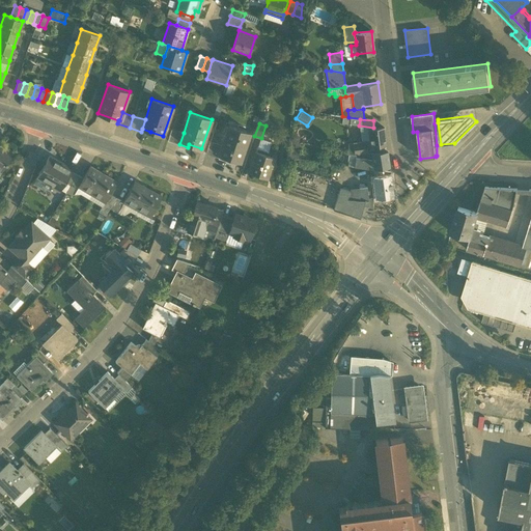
[(227,158),(240,162),(249,132),(228,124),(222,145),(219,155),(218,158),(226,161),(227,158)]
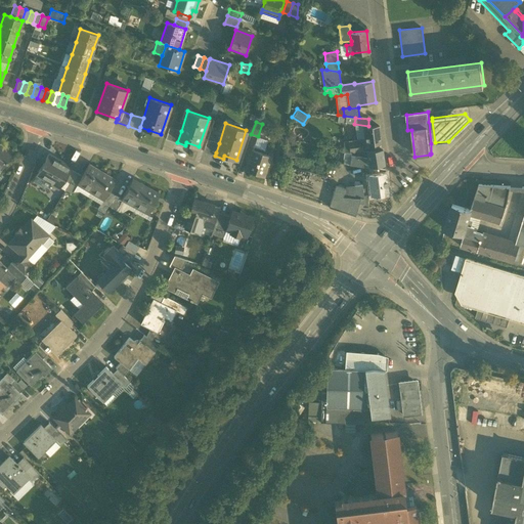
[(356,151),(366,150),(366,149),(382,147),(379,126),(363,129),(365,139),(355,140),(356,151)]
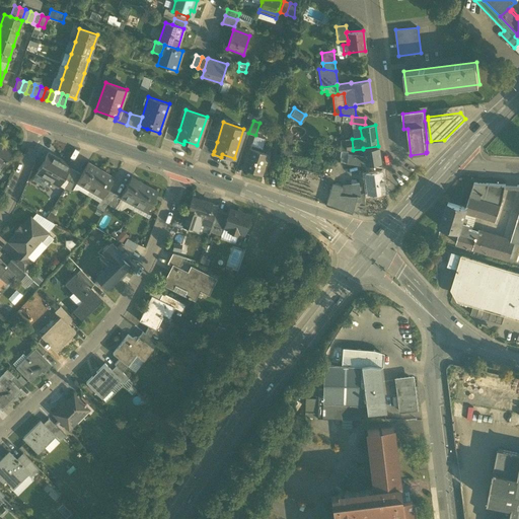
[(164,138),(175,141),(179,130),(167,126),(164,138)]
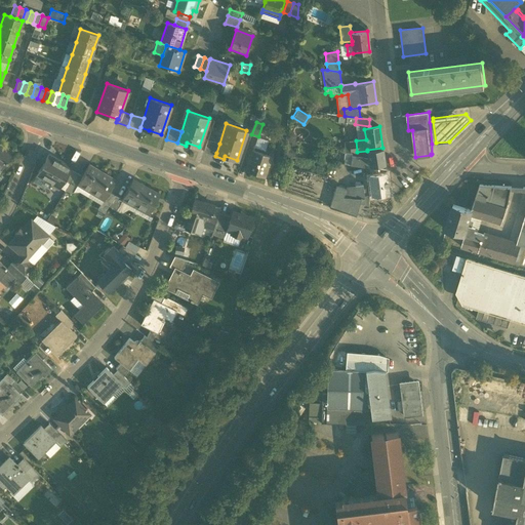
[(203,152),(215,156),(216,153),(219,144),(207,139),(203,152)]
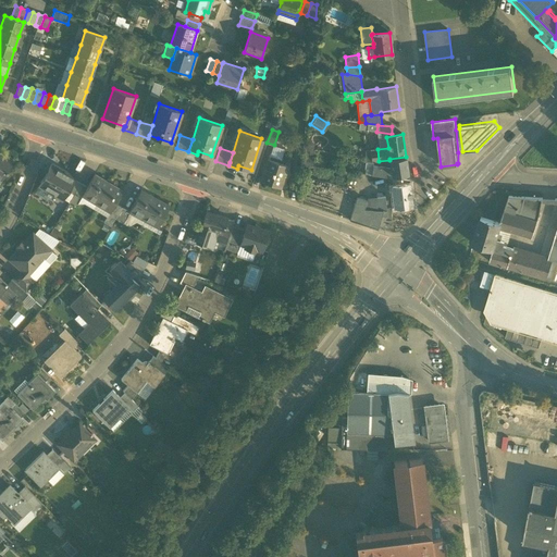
[(367,158),(368,162),(372,162),(379,161),(378,149),(366,151),(361,151),(362,157),(367,158)]
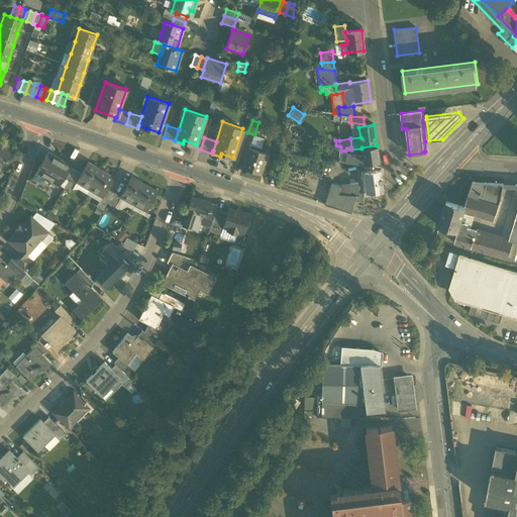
[(0,167),(1,168),(12,149),(3,143),(2,144),(0,143),(0,162),(2,164),(0,167)]
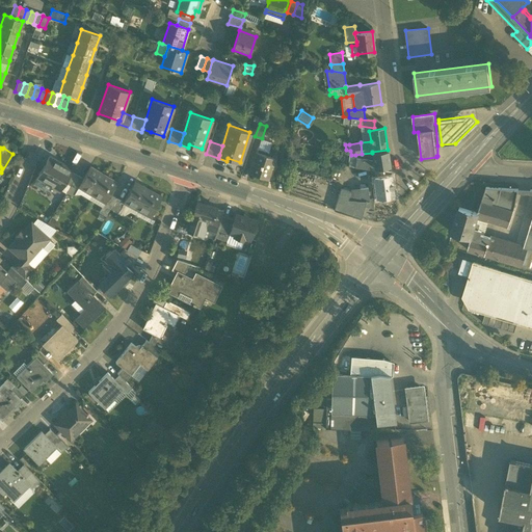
[(390,165),(388,150),(372,152),(372,153),(373,161),(374,167),(390,165)]
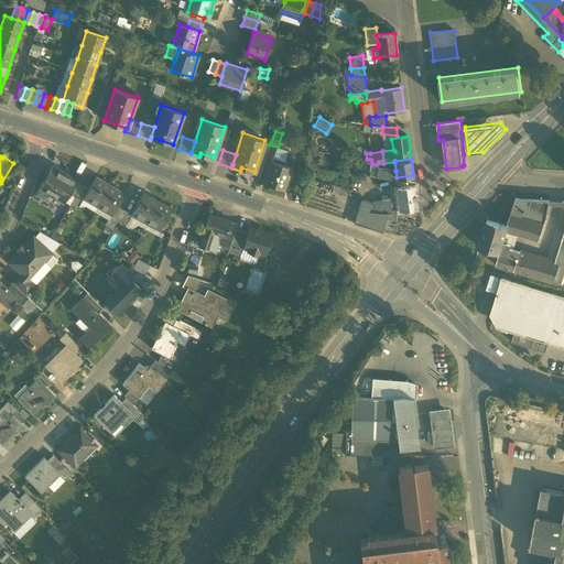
[(264,182),(283,188),(290,166),(272,160),(264,182)]
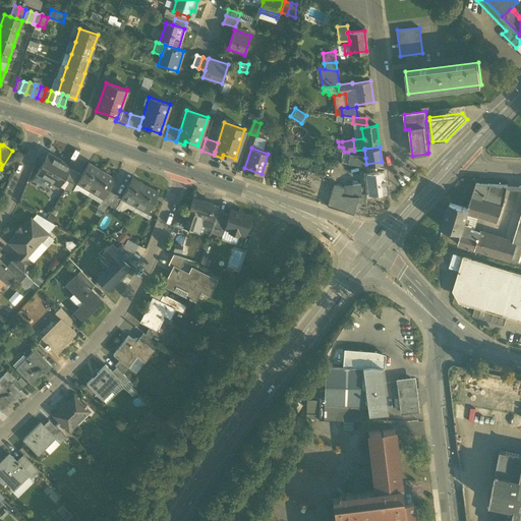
[(51,182),(59,187),(64,178),(70,168),(71,166),(48,153),(36,174),(42,177),(43,175),(52,180),(51,182)]
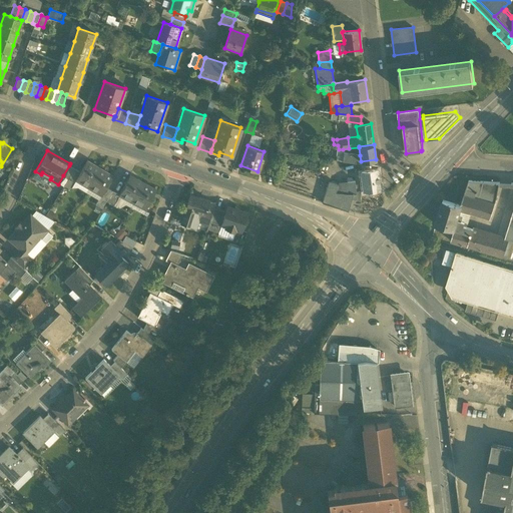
[(342,160),(361,163),(361,161),(360,155),(344,152),(342,160)]
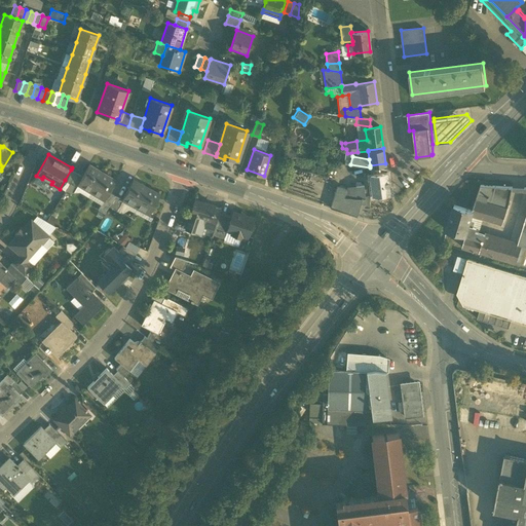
[(78,184),(91,191),(102,174),(88,165),(82,176),(78,184)]
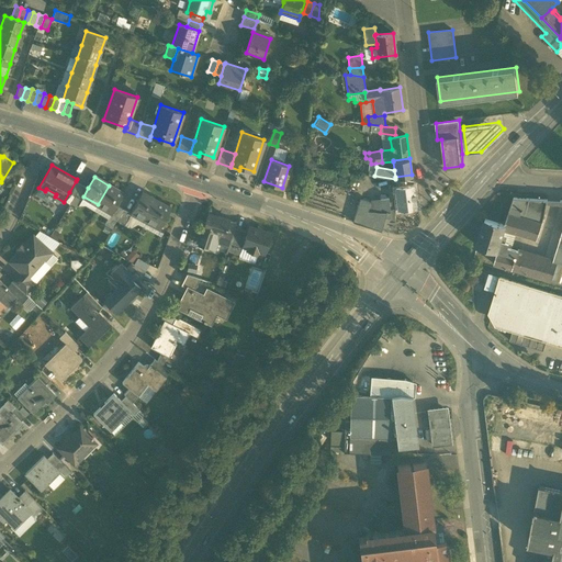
[(351,189),(310,178),(304,201),(346,211),(351,189)]
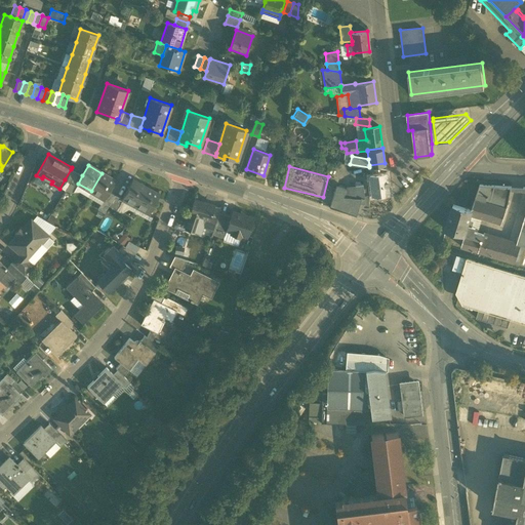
[(65,179),(70,183),(76,172),(71,169),(65,179)]
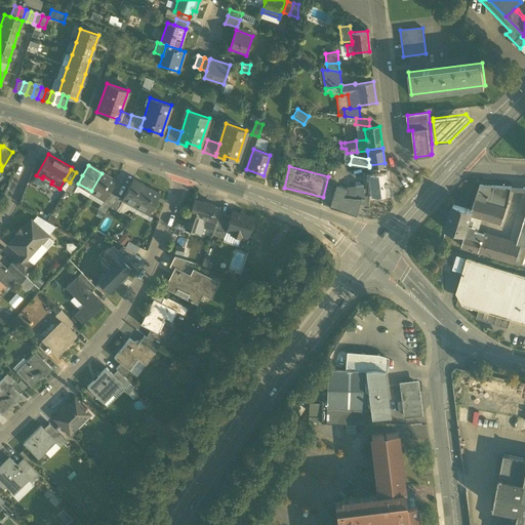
[(82,175),(76,172),(70,183),(76,187),(78,184),(82,175)]
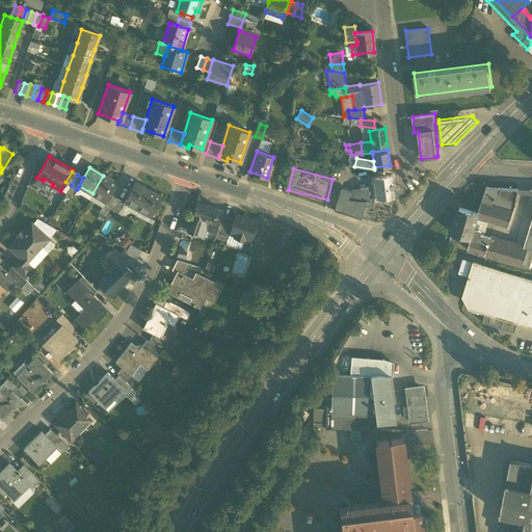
[(116,183),(103,176),(92,193),(105,202),(106,202),(110,194),(116,183)]
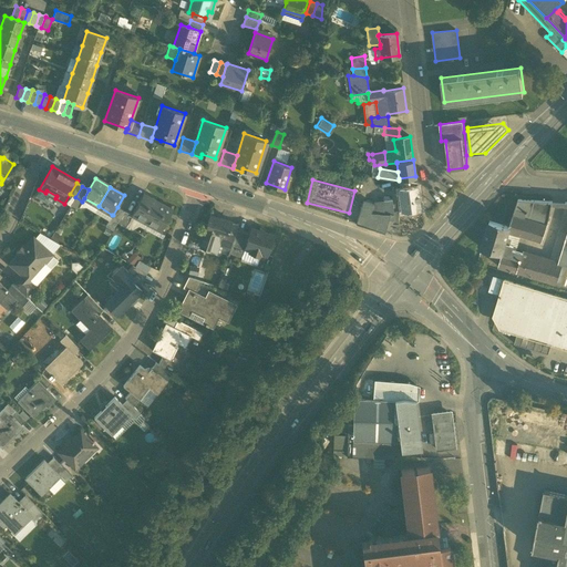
[(399,189),(402,212),(420,209),(416,187),(399,189)]
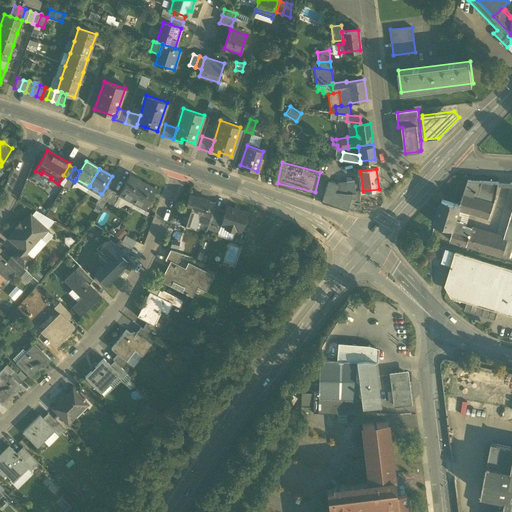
[(119,194),(132,201),(142,183),(129,176),(119,194)]
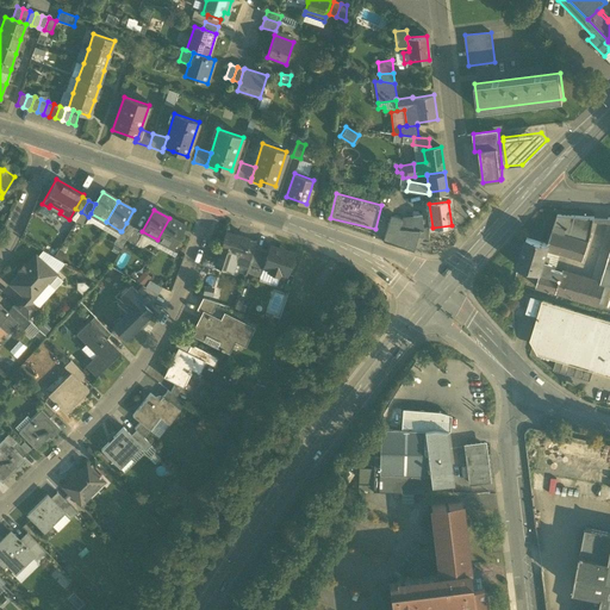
[(83,225),(85,223),(88,217),(81,212),(76,221),(83,225)]
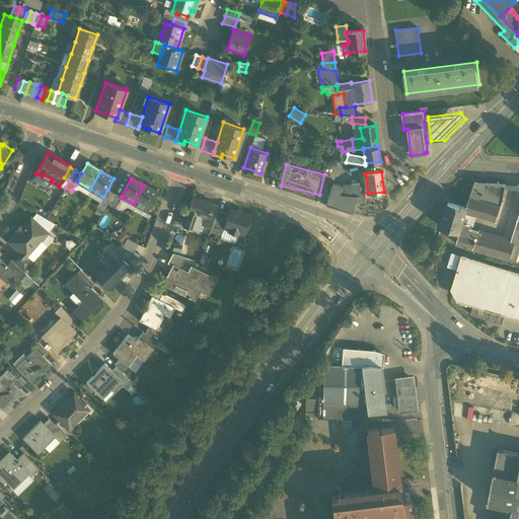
[(351,183),(352,196),(357,196),(360,195),(359,182),(358,180),(356,180),(356,182),(351,183)]
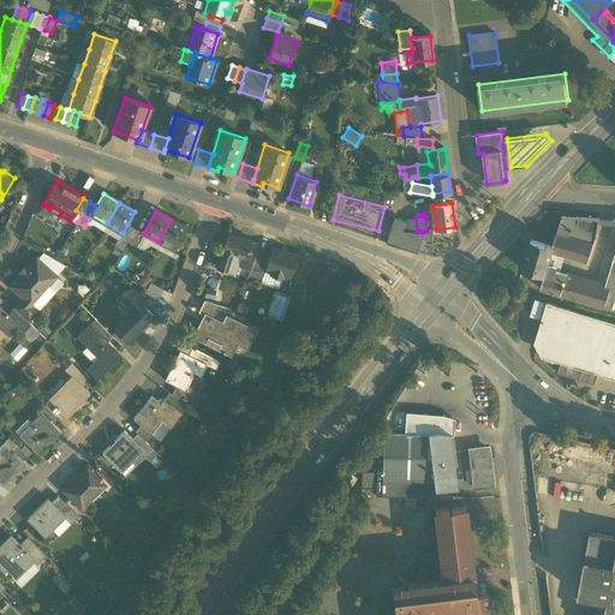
[(91,215),(89,219),(85,225),(94,225),(103,231),(107,224),(91,215)]
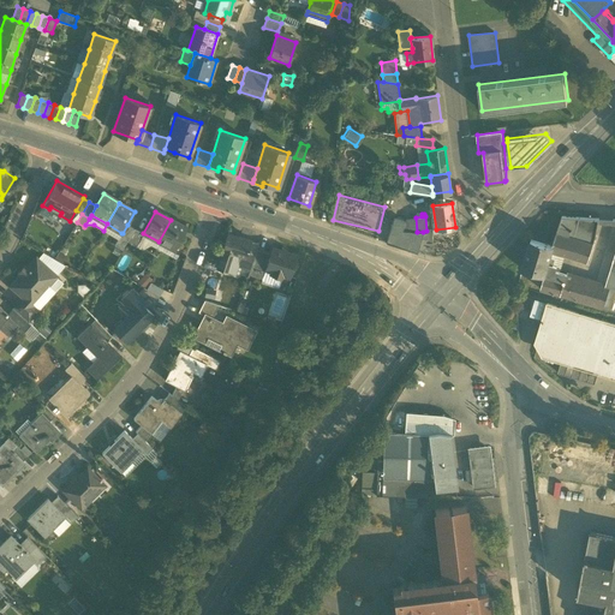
[(563,215),(557,232),(595,244),(597,237),(601,219),(563,215)]
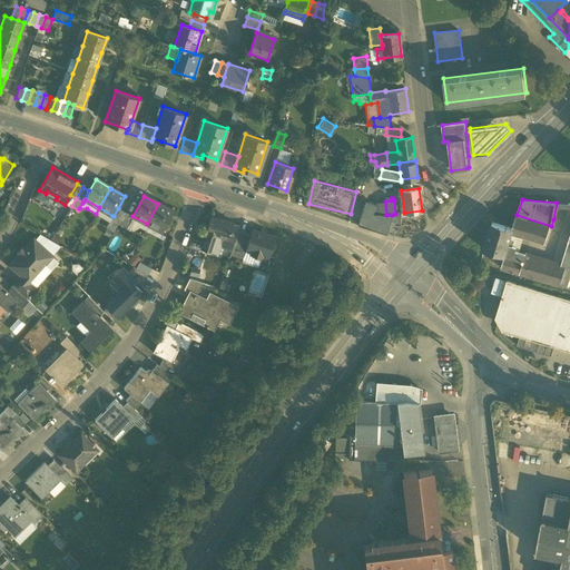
[(385,202),(375,205),(373,214),(386,215),(385,202)]
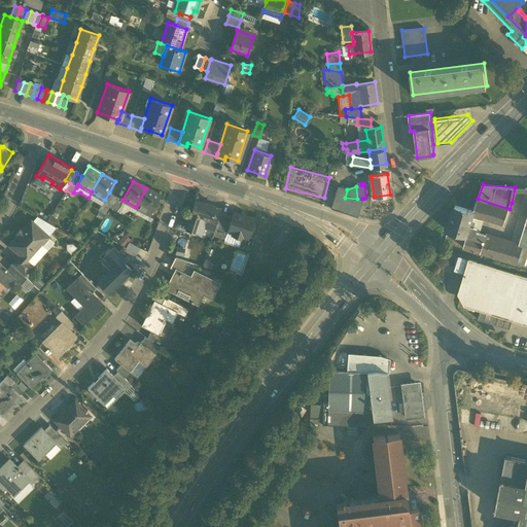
[(357,216),(360,205),(362,199),(357,199),(345,198),(347,189),(338,187),(330,208),(357,216)]
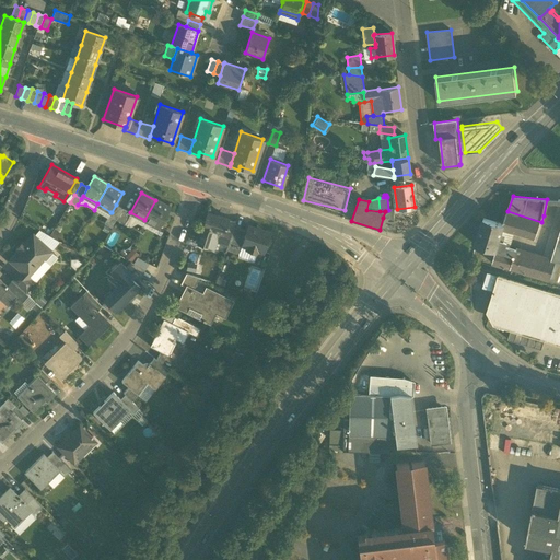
[(170,208),(155,200),(144,220),(160,228),(170,208)]
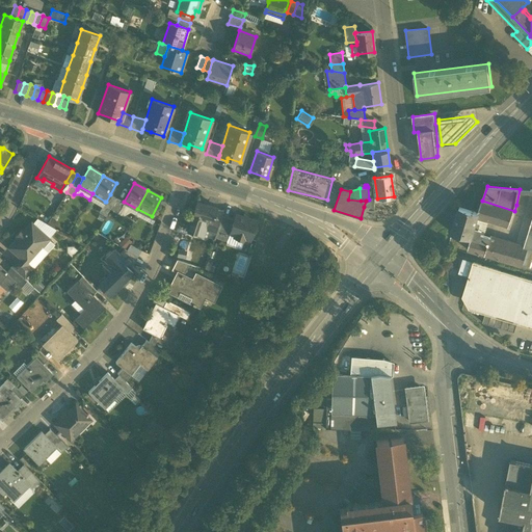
[(92,193),(89,200),(102,207),(103,205),(105,202),(92,193)]
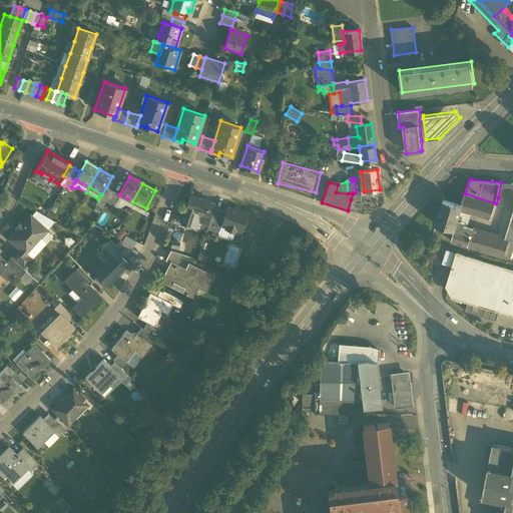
[(99,197),(106,201),(112,190),(106,187),(102,194),(101,194),(99,197)]
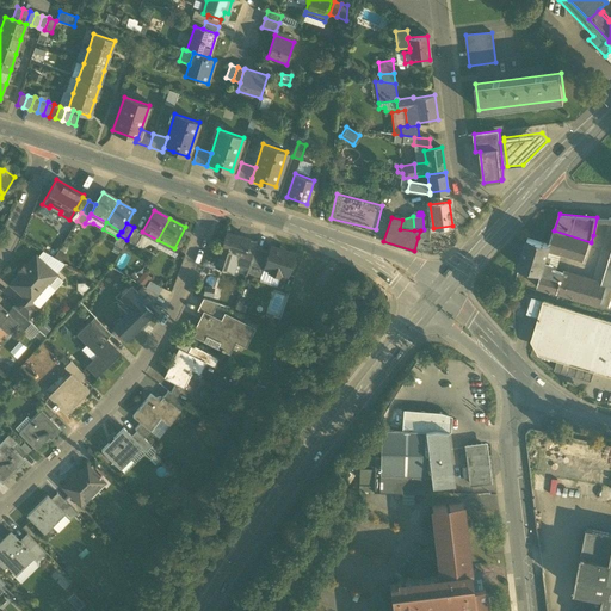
[(142,232),(134,227),(127,240),(135,245),(142,233),(142,232)]
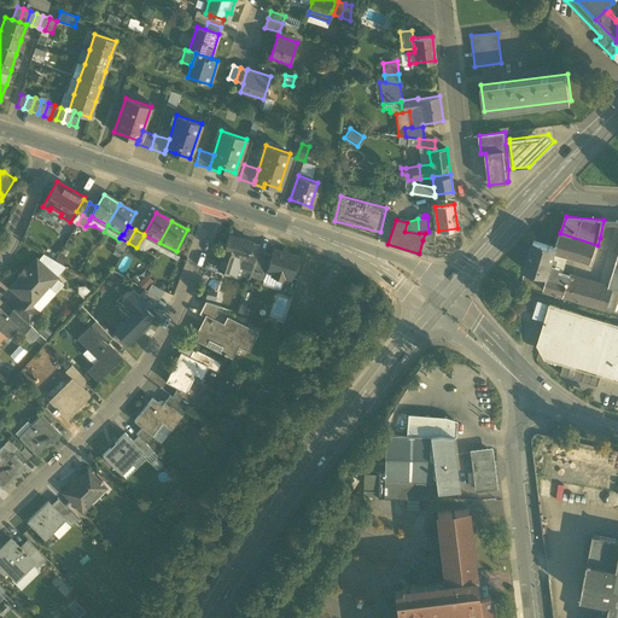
[(429,232),(425,233),(423,240),(427,240),(427,243),(433,244),(433,232),(429,232)]
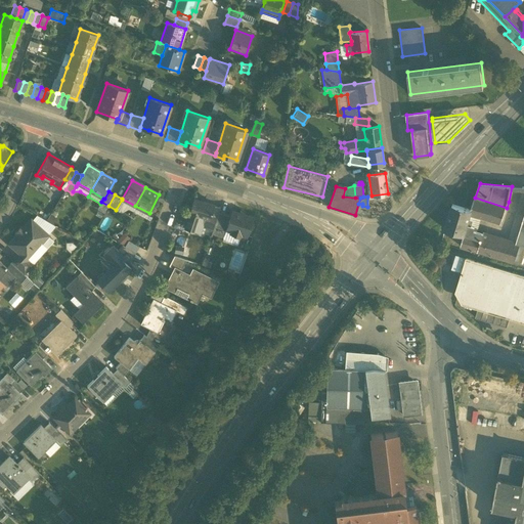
[(501,224),(507,208),(475,198),(470,210),(472,211),(471,215),(501,224)]
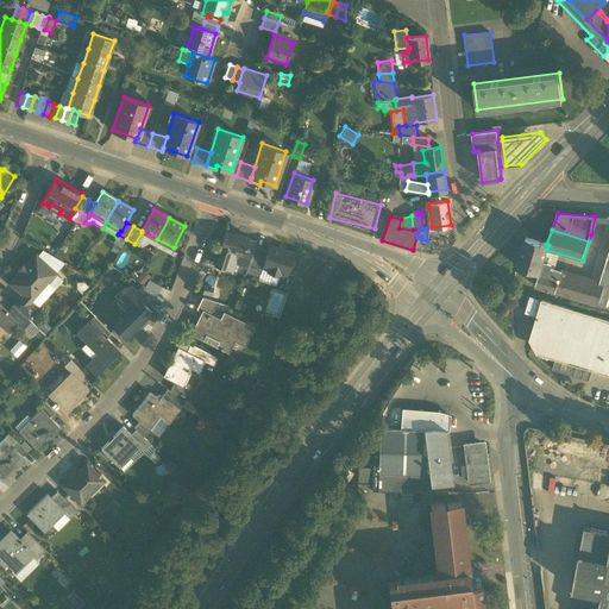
[(142,232),(135,244),(140,248),(149,243),(154,245),(157,239),(142,231),(142,232)]
